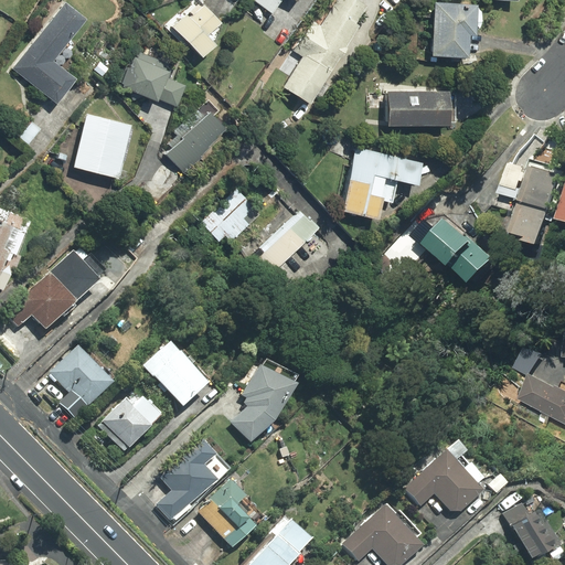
[(255,0),(273,13),(281,0),(255,0)]
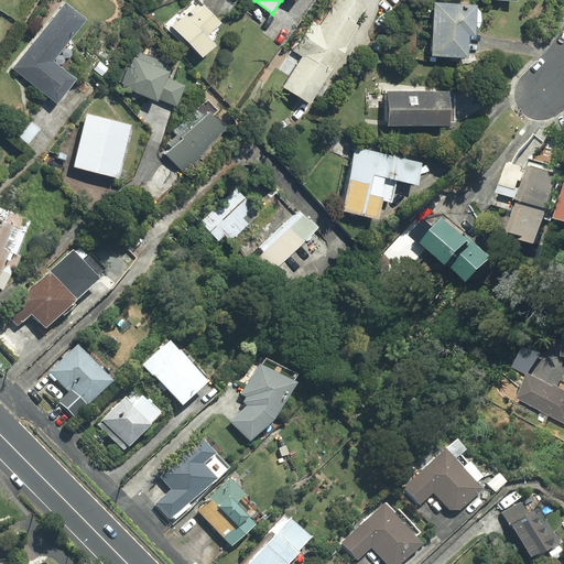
[(305,56),(285,87),(311,102),(359,25),(356,23),(367,7),(356,0),(336,0),(321,25),(313,21),(294,50),(305,56)]
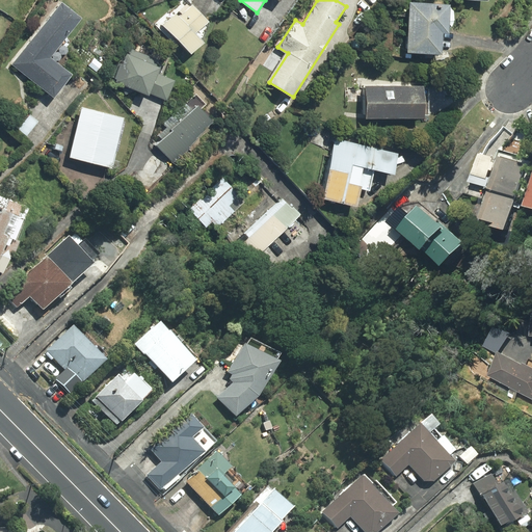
[(46,60),(78,19),(57,2),(6,67),(46,99),(64,76),(46,60)]
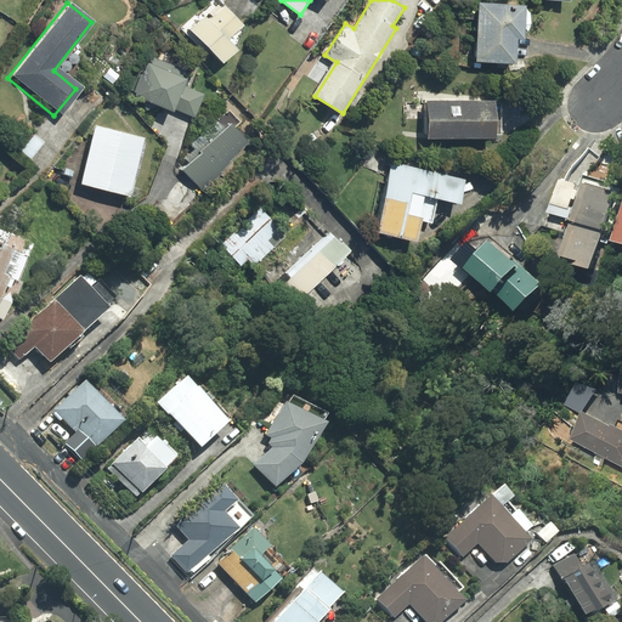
[(480,4),(478,61),(516,63),(519,39),(525,39),(526,6),(480,4)]
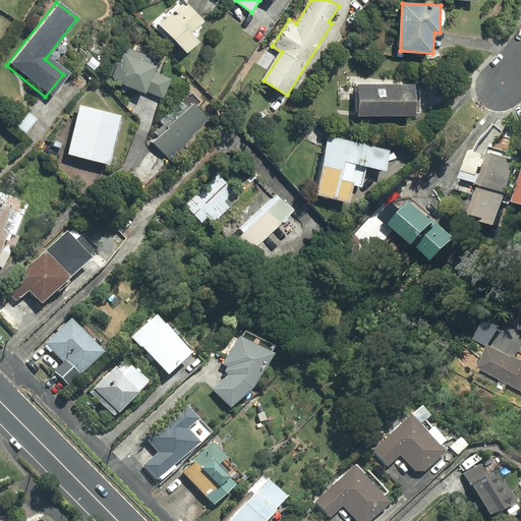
[(201,24),(205,21),(188,4),(186,7),(183,4),(176,11),(178,13),(175,16),(173,13),(160,24),(188,53),(200,42),(197,40),(203,26),(201,24)]
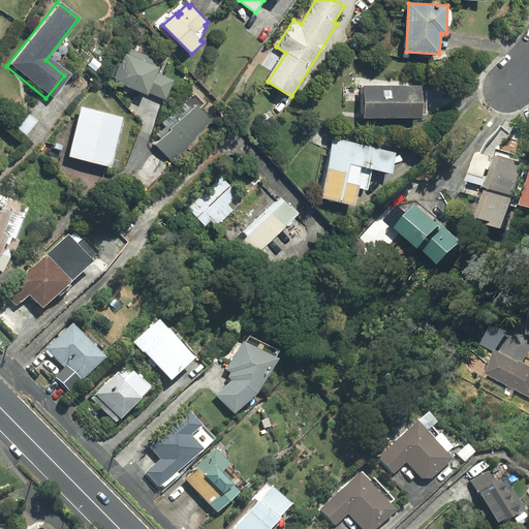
[(159,101),(167,83),(147,73),(149,68),(135,62),(138,54),(127,49),(124,56),(118,54),(105,83),(136,97),(138,92),(159,101)]
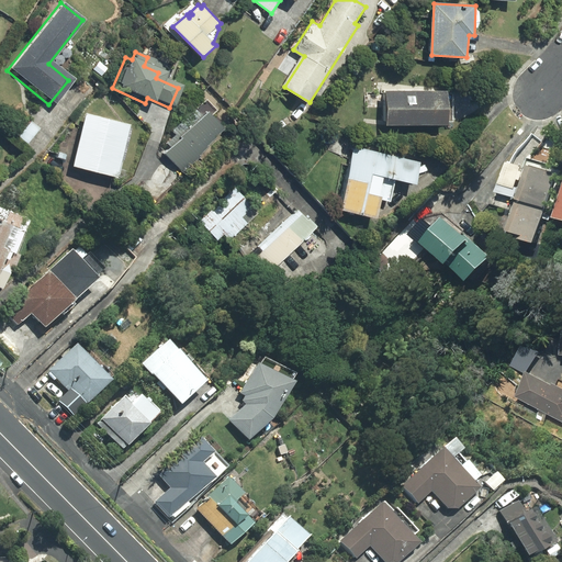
[(388,126),(449,125),(449,120),(452,120),(452,94),(448,94),(448,92),(388,92),(388,126)]
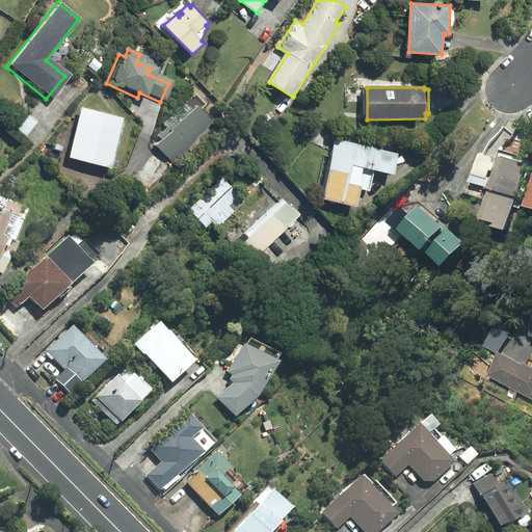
[(156,139),(150,145),(167,162),(182,148),(187,152),(217,123),(189,94),(157,125),(161,128),(153,136),(156,139)]
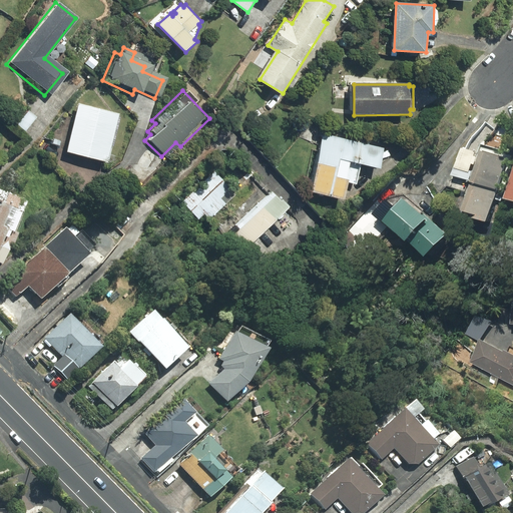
[(109,112),(71,104),(60,154),(98,163),(109,112)]
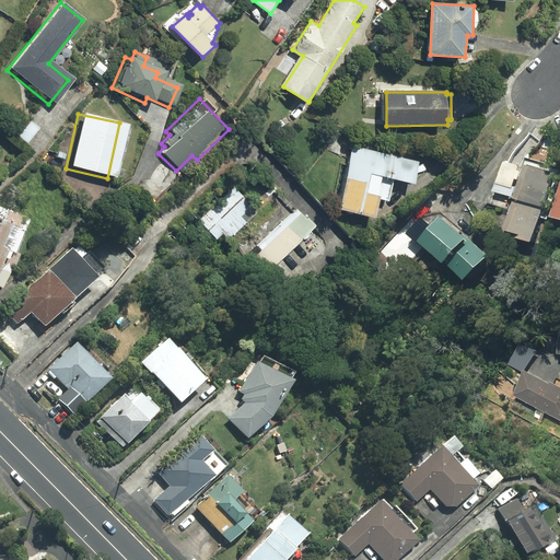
[(420,162),(353,147),(339,210),(376,218),(381,199),(389,201),(394,178),(415,183),(420,162)]
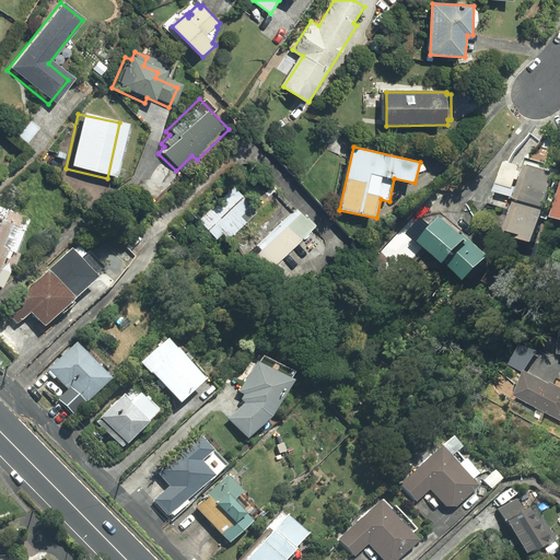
[(522,163),(512,197),(541,207),(551,173),(522,163)]
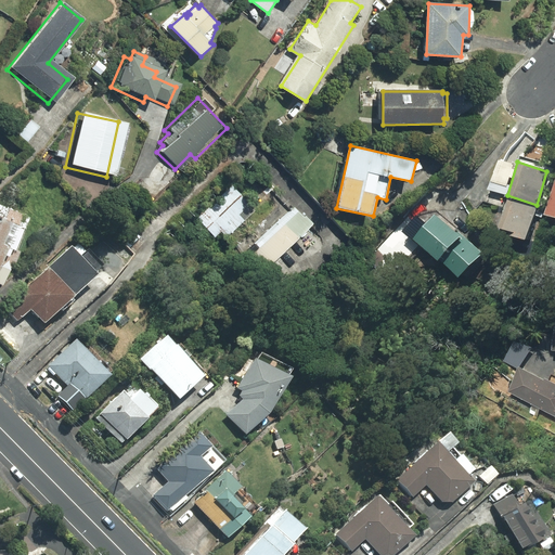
[(554,182),(545,214),(554,217),(554,182)]
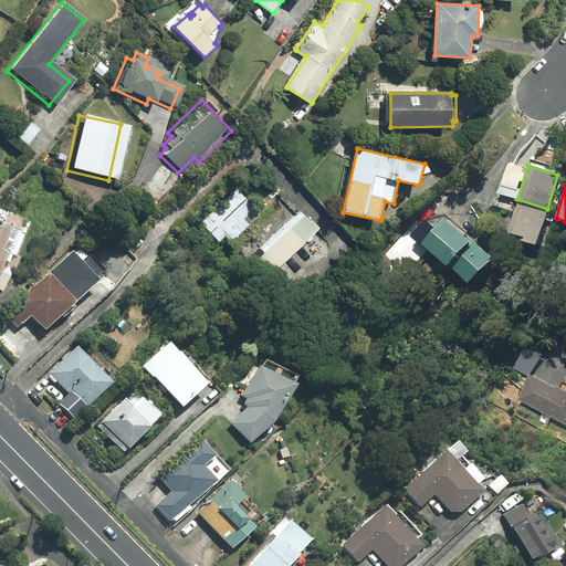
[(230,190),(191,223),(215,250),(253,218),(230,190)]
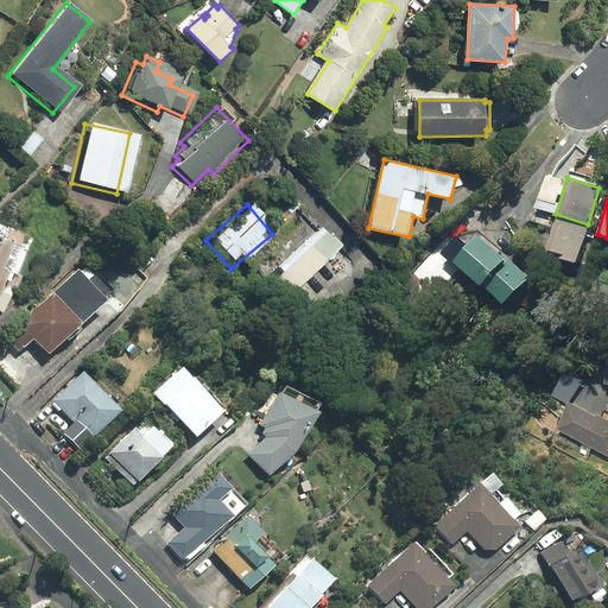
[(575,264),(588,225),(556,214),(545,248),(563,254),(562,259),(575,264)]
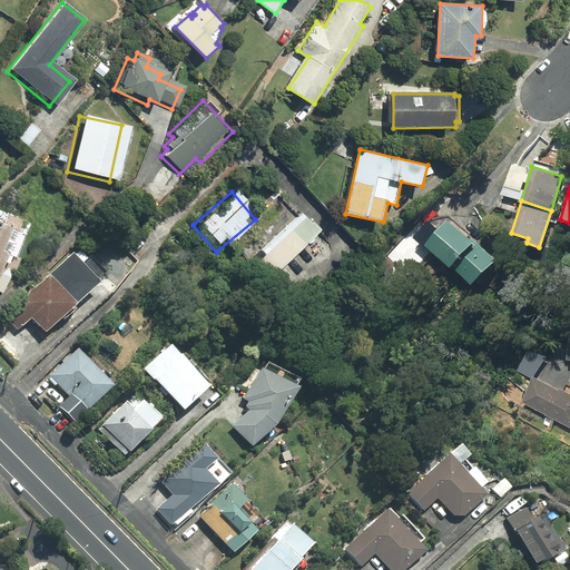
[(290,204),(238,248),(264,276),(313,229),(290,204)]
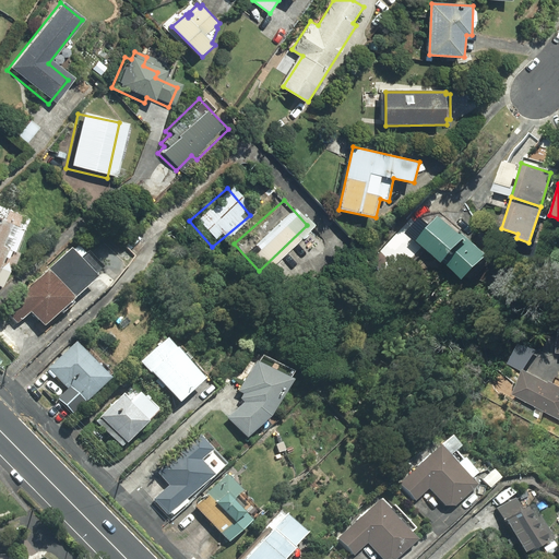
[(0,268),(6,252),(11,254),(14,246),(19,248),(30,215),(0,204),(0,268)]
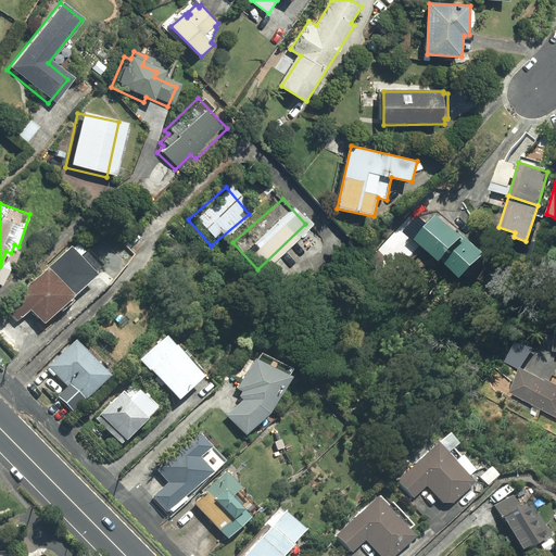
[(420,214),(405,231),(458,278),(482,252),(456,229),(458,227),(438,211),(420,214)]
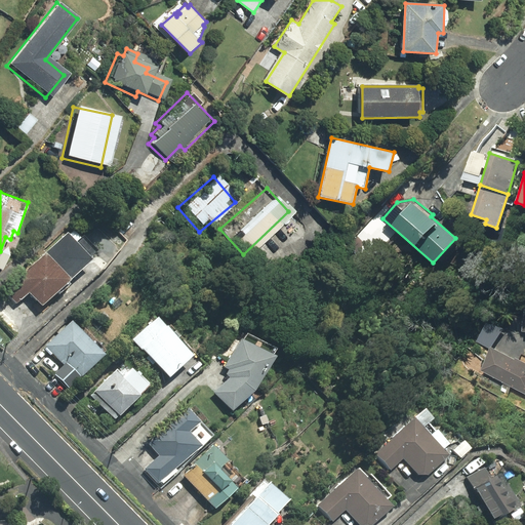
[(59,238),(2,294),(13,307),(22,298),(33,311),(84,264),(59,238)]
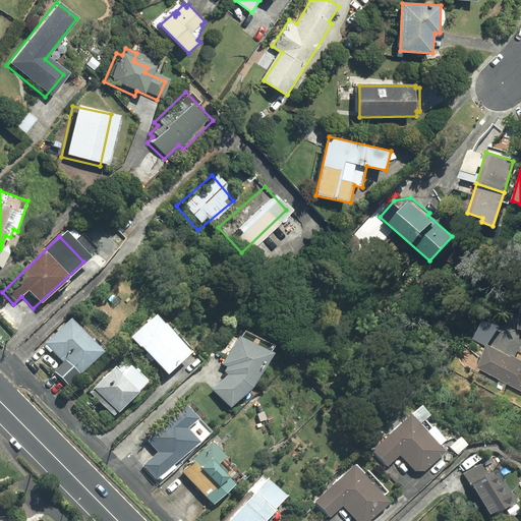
[(158,331),(148,320),(124,342),(159,379),(186,353),(162,327),(158,331)]
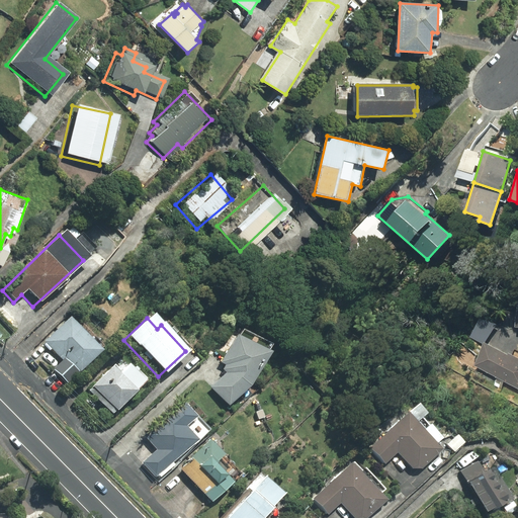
[(480,318),(469,337),(483,344),(494,325),(480,318)]
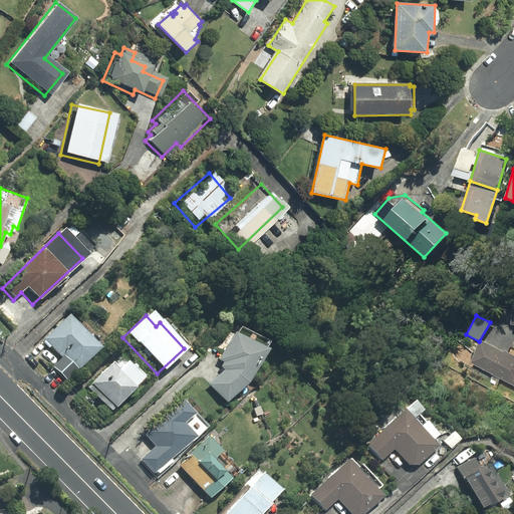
[(62,318),(39,342),(58,360),(48,369),(62,383),(94,351),(62,318)]
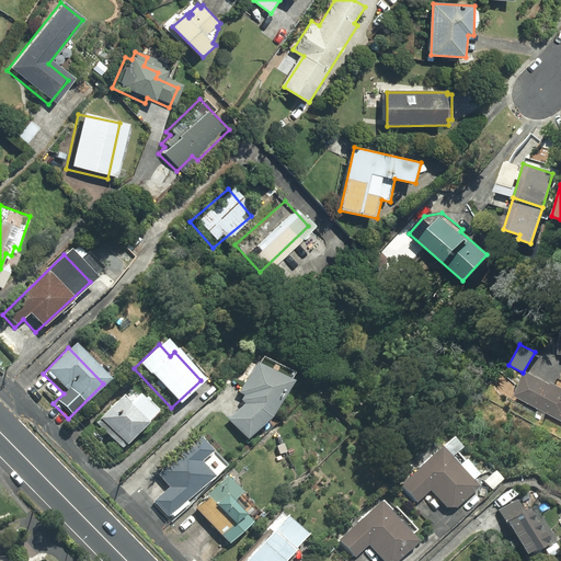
[(254,363),(250,369),(248,368),(232,396),(238,398),(235,404),(238,405),(222,422),(243,442),(262,423),(285,379),(254,363)]
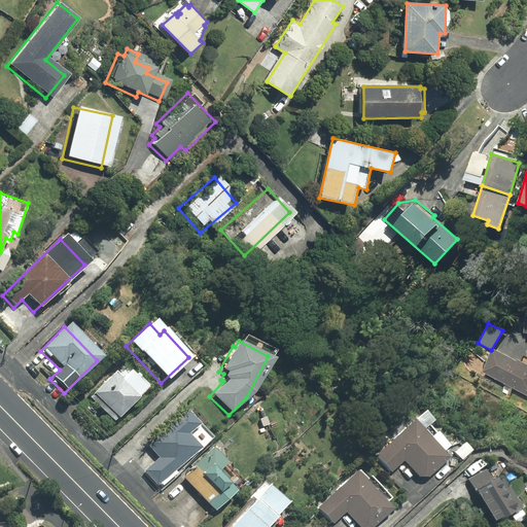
[(526,392),(526,356),(523,355),(521,360),(517,358),(516,360),(492,350),(482,372),(526,392)]
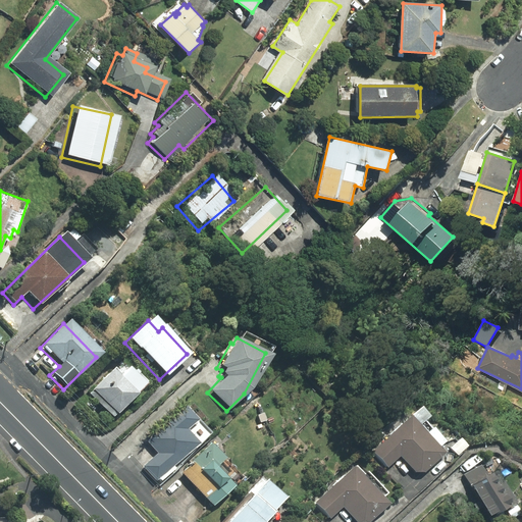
[(118,362),(84,397),(108,421),(143,386),(118,362)]
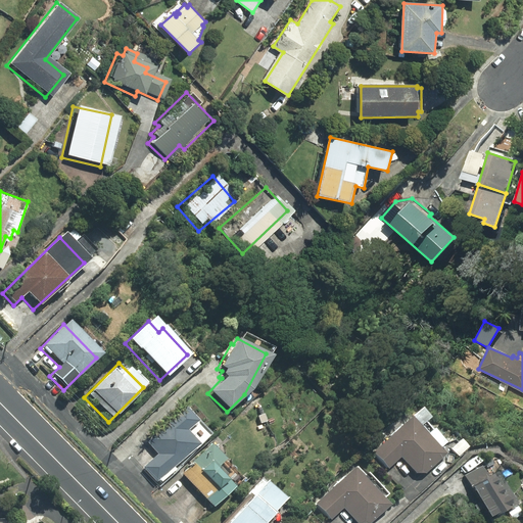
[(418,409),(370,455),(384,471),(396,461),(412,477),(421,477),(442,457),(436,450),(442,443),(424,424),(428,419),(418,409)]
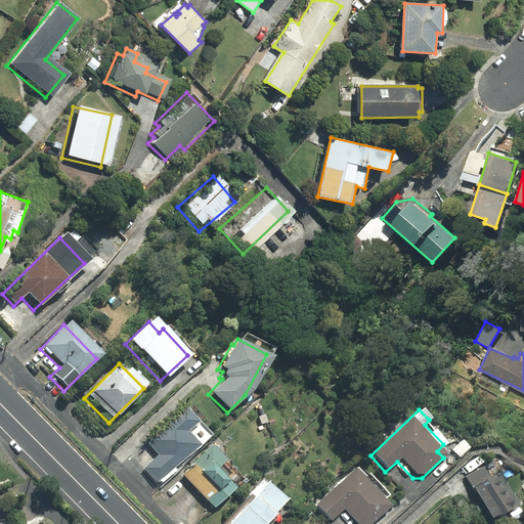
[(180,410),(142,445),(155,457),(139,473),(153,487),(194,447),(181,434),(192,424),(180,410)]
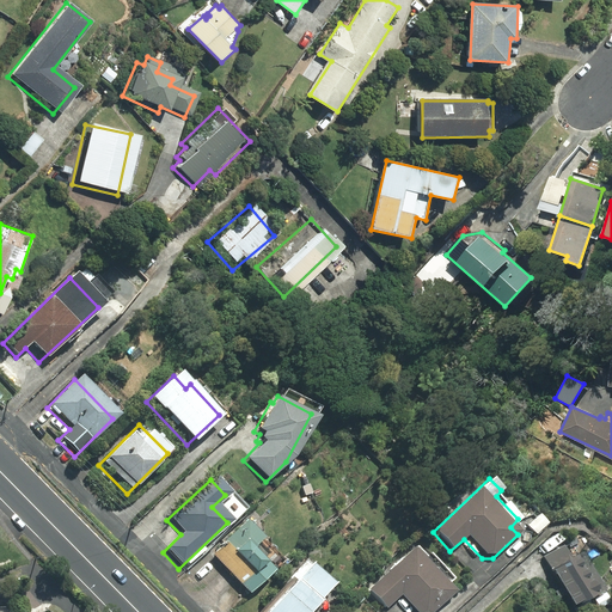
[(536,516),(522,528),(532,538),(544,525),(536,516)]
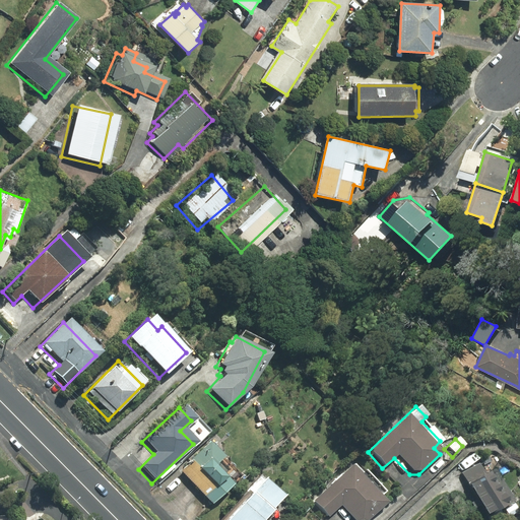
[(239,477),(206,444),(177,473),(175,471),(171,476),(179,484),(183,481),(207,509),(239,477)]
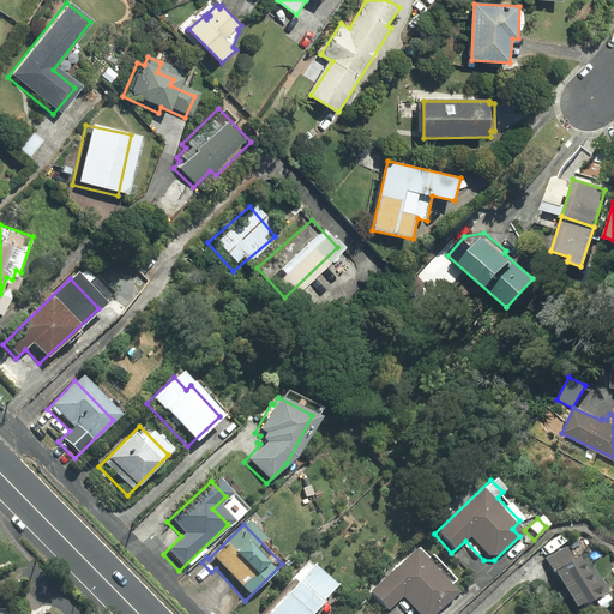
[(432,613),(452,596),(445,589),(451,583),(428,558),(423,561),(414,549),(411,552),(366,595),(385,613),(398,601),(410,613),(432,613)]
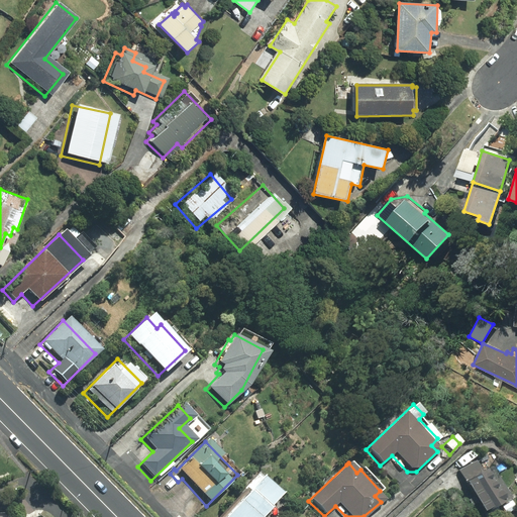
[(473,464),(455,474),(462,487),(457,489),(473,516),(479,516),(508,502),(490,470),(479,476),(473,464)]
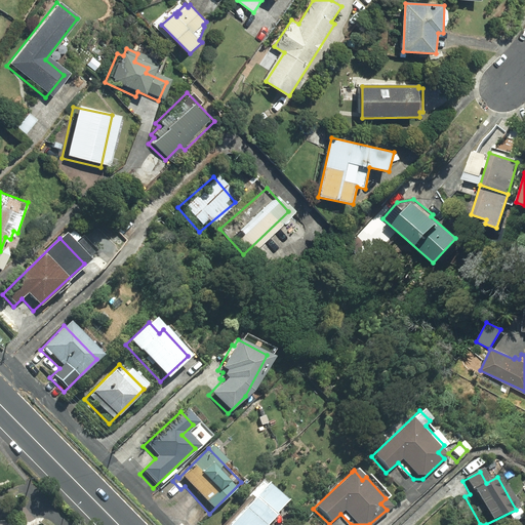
[(261,483),(221,524),(261,524),(283,502),(261,483)]
